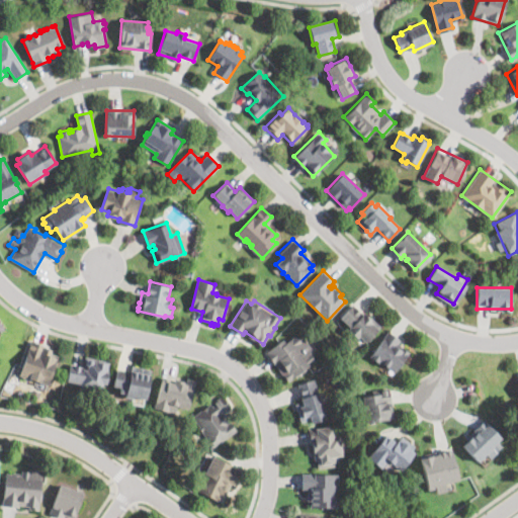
[(363,315),(368,320),(370,317),(381,327),(365,343),(359,337),(356,340),(346,331),(349,328),(339,319),(352,305),(363,315)]
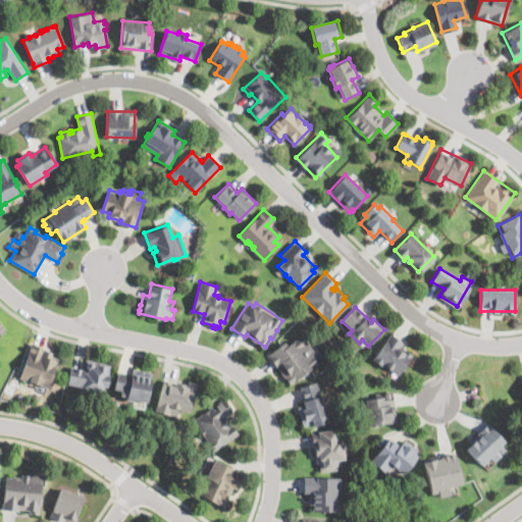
[(412,356),(398,376),(382,365),(381,367),(372,361),(390,334),(403,344),(401,347),(412,356)]
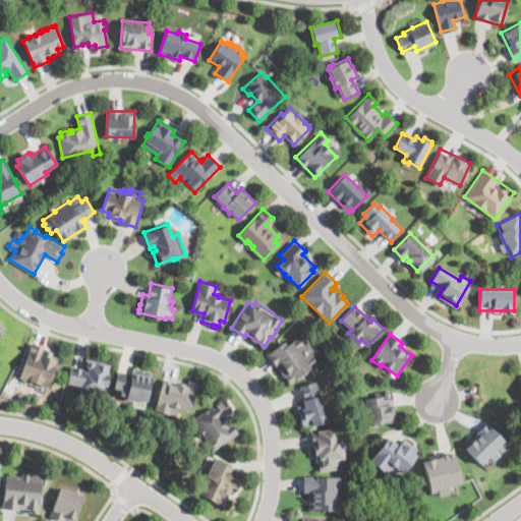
[(297,336),(300,341),(302,339),(306,340),(314,352),(315,356),(314,357),(319,363),(289,384),(277,365),(276,366),(267,352),(284,340),(286,344),(297,336)]
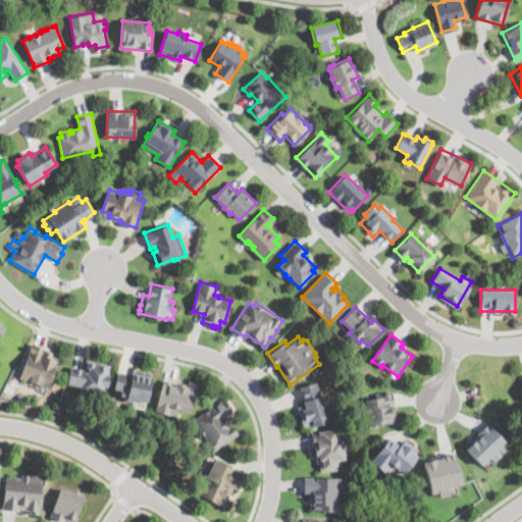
[(59,358),(48,387),(41,384),(40,386),(29,382),(30,380),(27,379),(27,381),(21,379),(21,378),(19,377),(32,342),(47,348),(46,349),(54,352),(52,355),(59,358)]
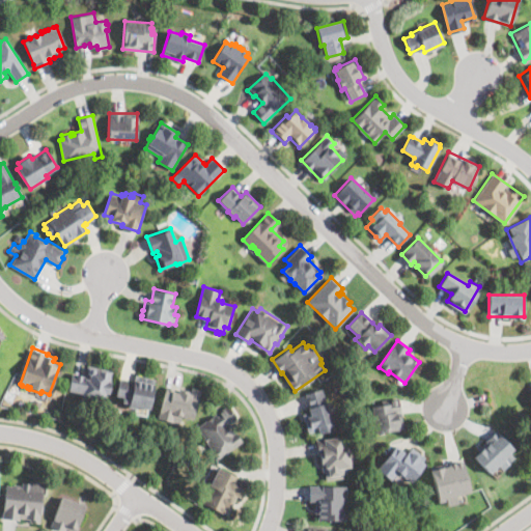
[(114,369),(110,393),(106,393),(105,399),(82,395),(82,392),(68,390),(72,371),(85,374),(87,364),(114,369)]
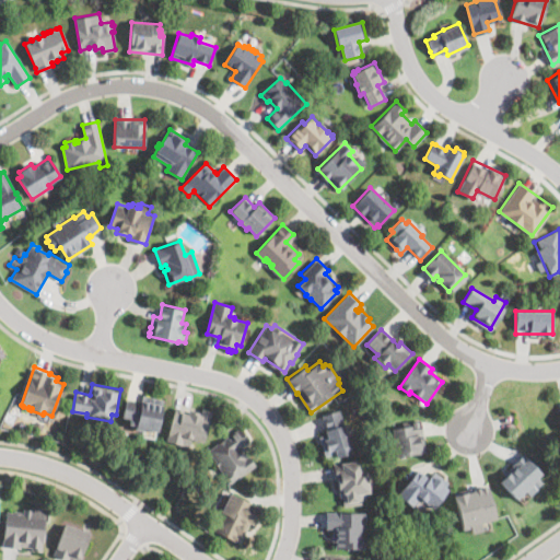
[(163,398),(158,432),(146,429),(144,431),(135,429),(136,424),(128,423),(129,418),(121,417),(126,397),(142,400),(143,395),(163,398)]
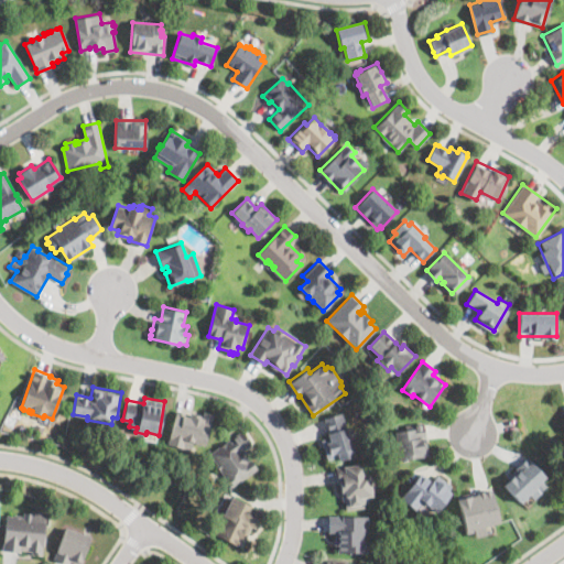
[(202,416),(204,410),(214,413),(206,444),(201,443),(201,445),(195,444),(195,442),(193,441),(191,449),(167,444),(177,409),(185,411),(185,412),(202,416)]
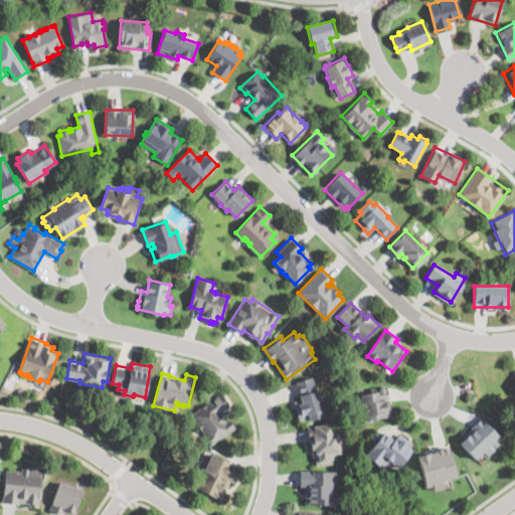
[(312,375),(316,389),(318,388),(324,407),(321,407),(324,415),(310,420),(309,415),(299,418),(294,401),(302,398),(296,380),(312,375)]
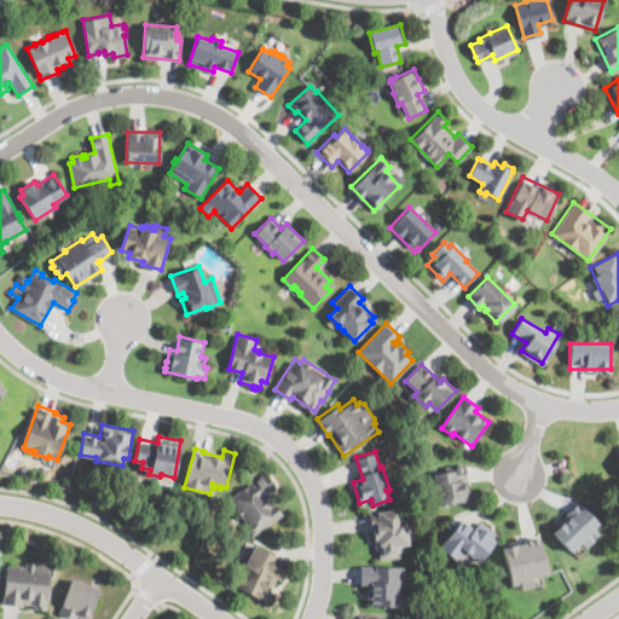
[(469,501),(437,505),(432,474),(455,472),(453,467),(464,466),(469,501)]
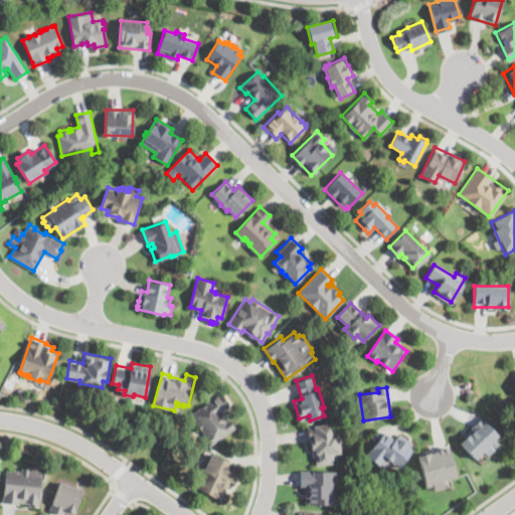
[(235,427),(212,444),(191,413),(222,391),(231,404),(223,410),(235,427)]
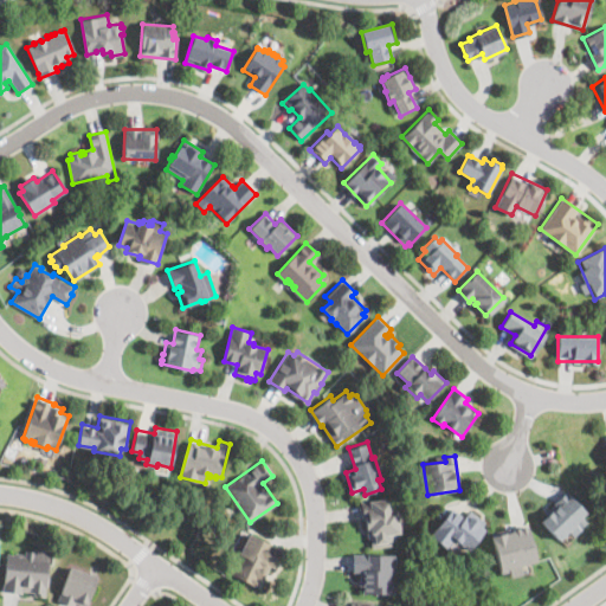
[(586,516),(567,496),(541,520),(560,541),(586,516)]
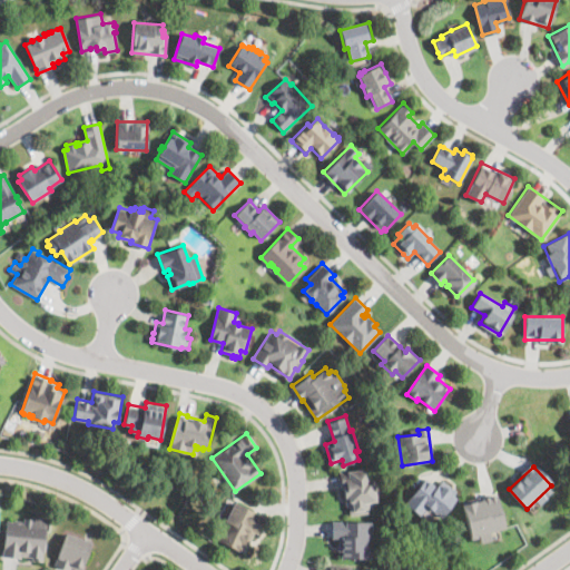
[(369,468),(369,478),(374,477),(376,501),(372,502),(372,508),(367,509),(367,512),(350,514),(349,505),(346,505),(344,488),(342,488),(340,470),(369,468)]
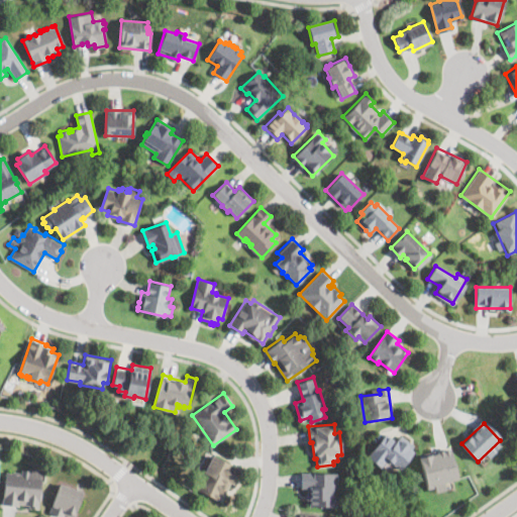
[(385,434),(395,442),(400,436),(413,445),(410,450),(413,452),(400,470),(397,468),(396,469),(393,466),(393,464),(391,463),(390,464),(385,459),(380,467),(368,457),(385,434)]
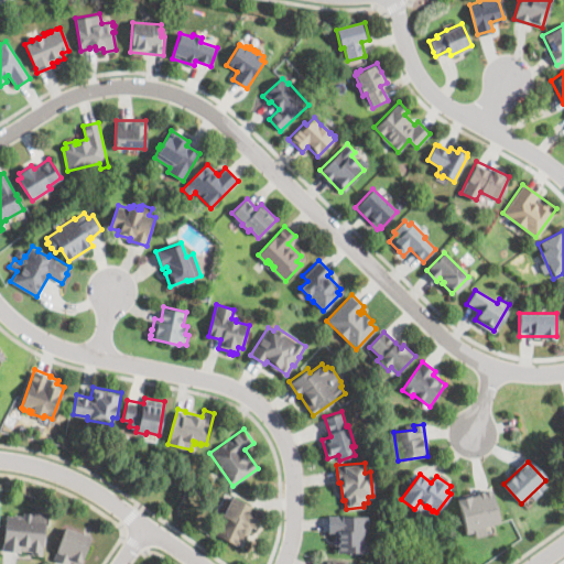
[(490,489),(498,522),(483,527),(485,534),(474,538),(473,532),(465,534),(455,496),(476,490),(476,494),(490,489)]
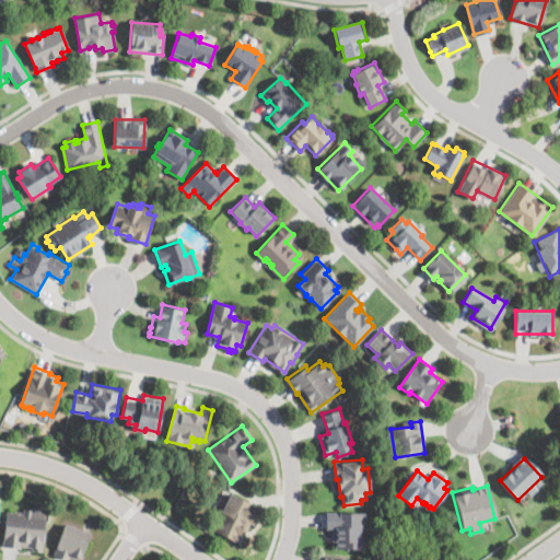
[(261,505),(254,524),(248,522),(241,541),(212,529),(221,510),(220,508),(222,504),(225,502),(230,492),(261,505)]
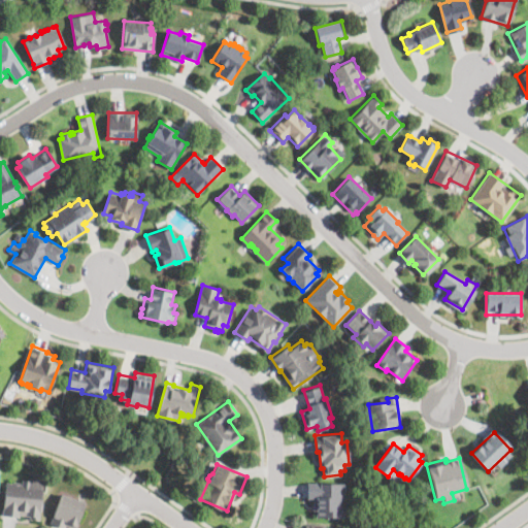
[(44,479),(41,500),(43,500),(42,510),(40,510),(39,520),(29,519),(29,516),(20,515),(20,518),(2,516),(6,481),(14,482),(14,481),(21,481),(21,483),(22,483),(22,479),(29,480),(29,476),(44,479)]
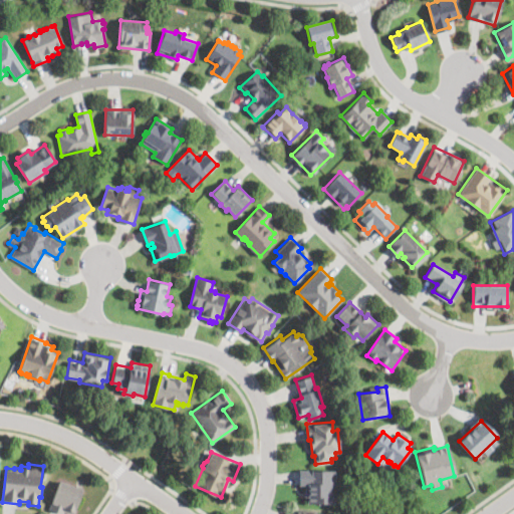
[(312,469),(312,471),(335,470),(336,485),(331,485),(331,493),(335,493),(335,506),(314,506),(314,503),(307,503),(307,497),(304,497),(304,485),(299,485),(299,469),(312,469)]
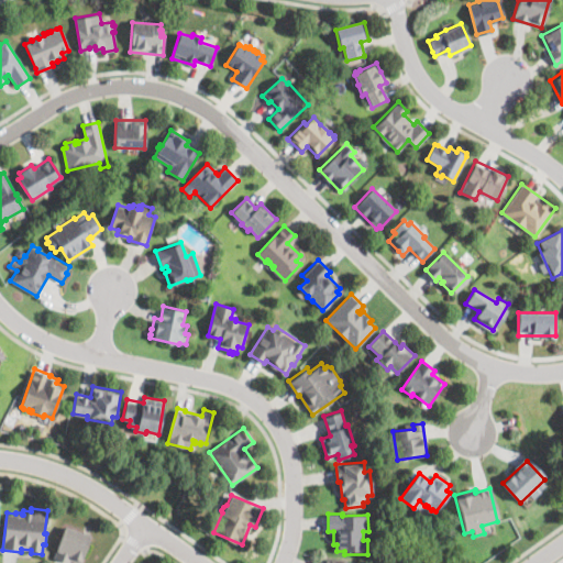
[(90,534),(79,562),(76,562),(69,560),(68,562),(53,556),(64,526),(90,534)]
